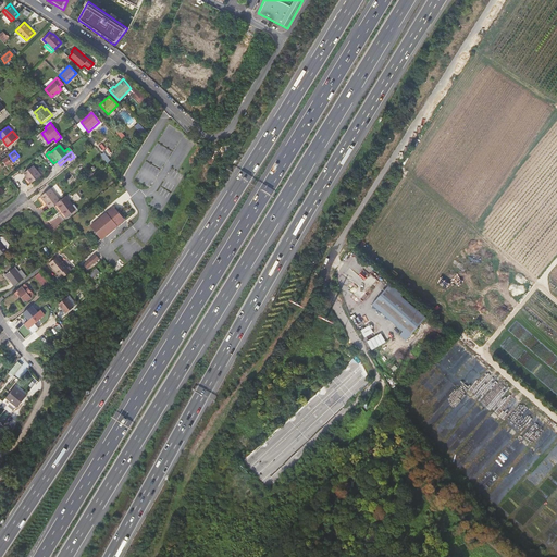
[(8,165),(13,162),(8,156),(3,160),(8,165)]
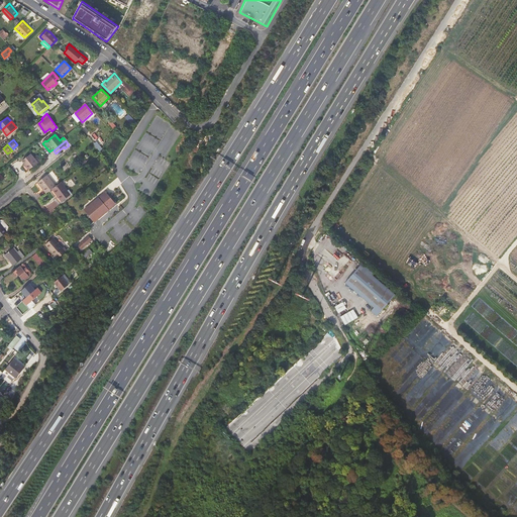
[(28,170),(37,163),(31,153),(23,161),(25,164),(26,166),(28,170)]
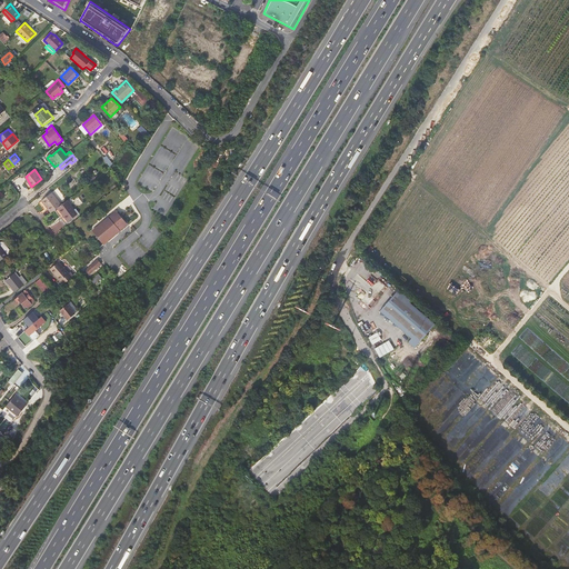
[(60,218),(65,223),(79,212),(76,208),(73,209),(67,200),(61,206),(51,193),(41,201),(51,213),(53,210),(60,218)]
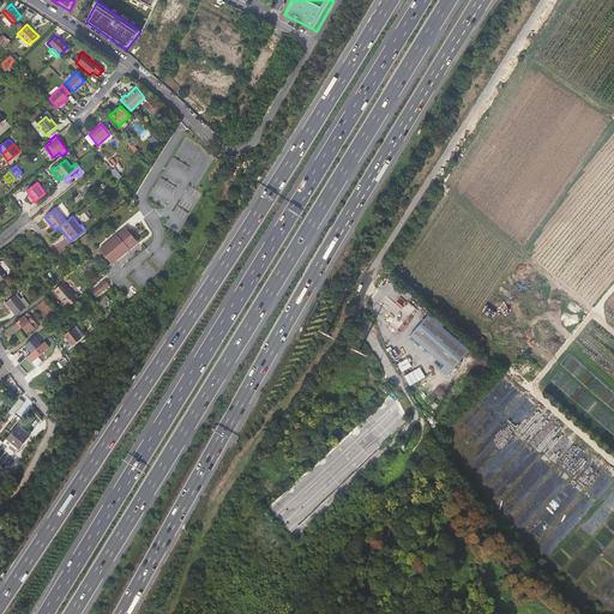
[(140,242),(127,228),(101,252),(114,266),(140,242)]
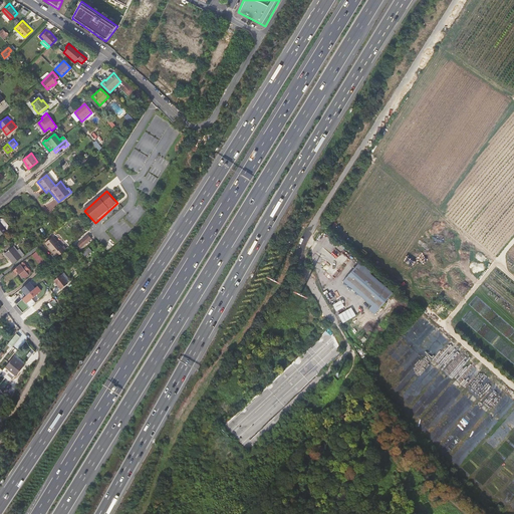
[(81,248),(92,238),(88,233),(77,243),(81,248)]
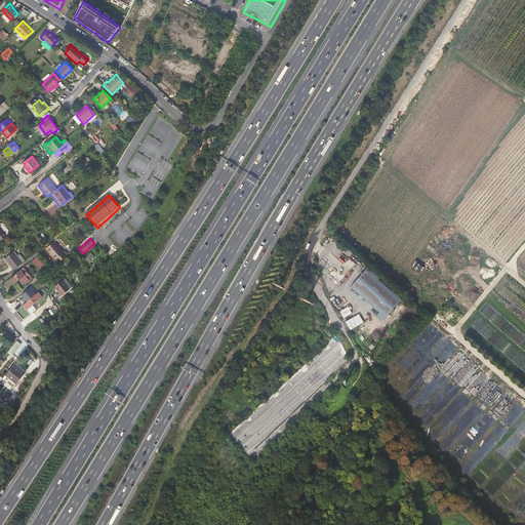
[(56,259),(58,263),(70,253),(67,250),(65,251),(55,241),(47,248),(56,258),(56,259)]
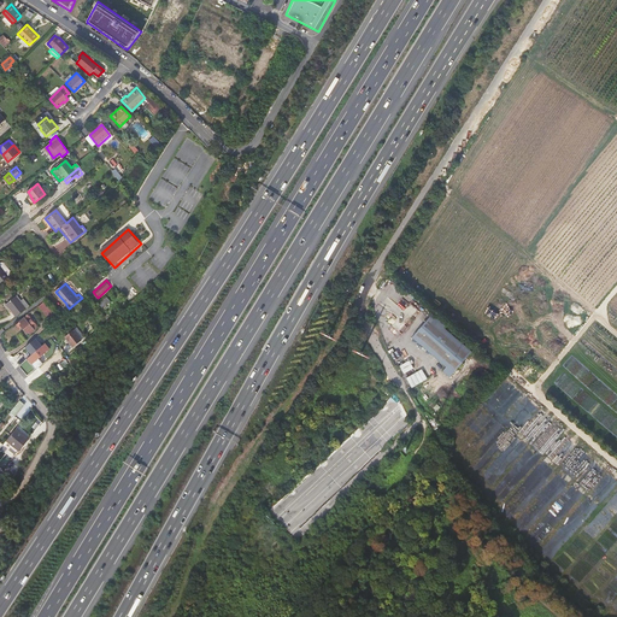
[(109,300),(104,294),(97,300),(103,306),(109,300)]
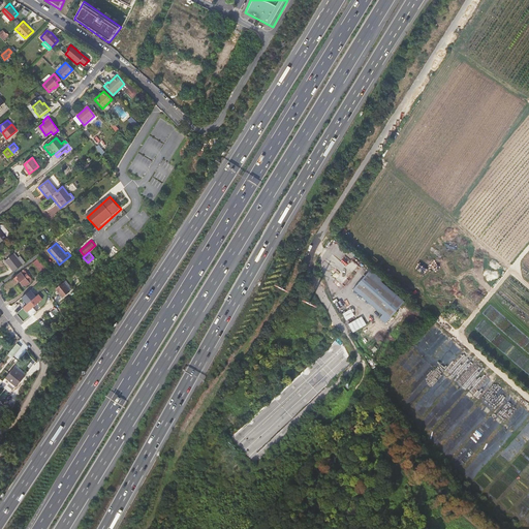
[(16,272),(23,266),(14,255),(6,260),(16,272)]
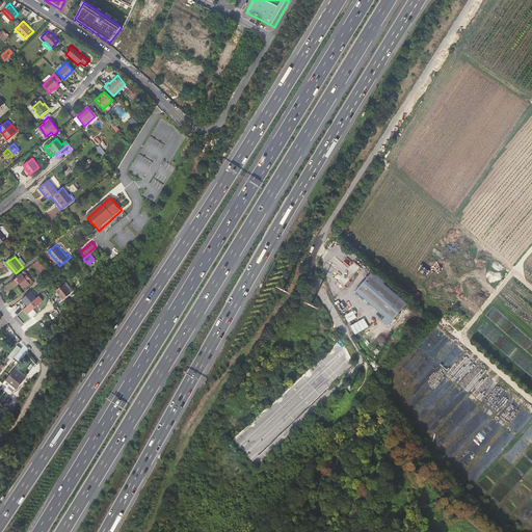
[(372,283),(378,275),(372,270),(366,277),(372,283)]
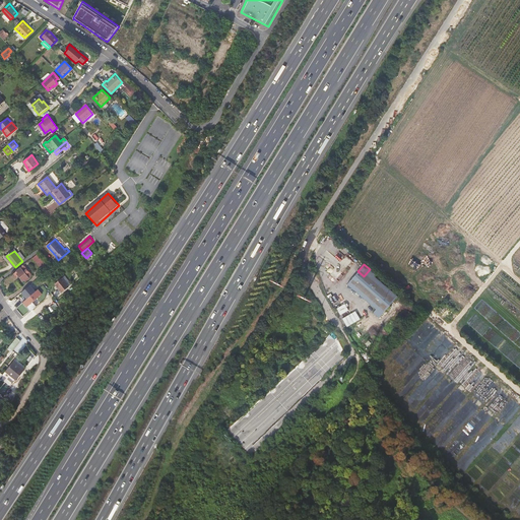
[(33,277),(24,266),(15,274),(17,277),(18,277),(21,280),(23,279),(25,282),(33,277)]
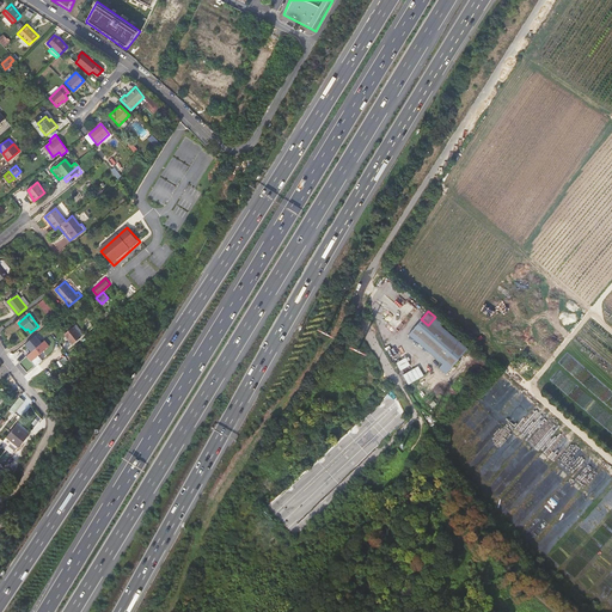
[(451,354),(459,343),(440,326),(442,323),(435,317),(428,325),(421,319),(408,335),(441,363),(438,368),(445,374),(458,360),(451,354)]
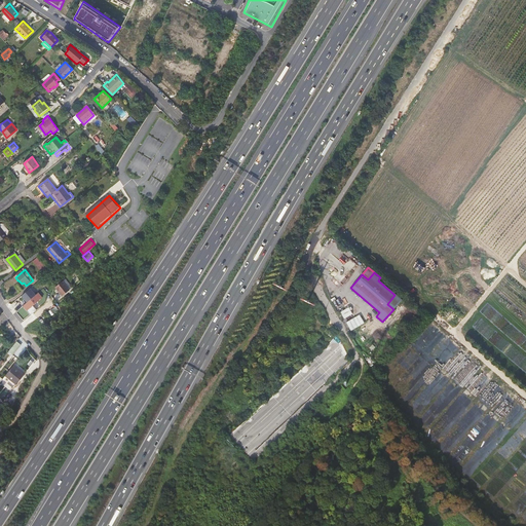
[(61,280),(54,286),(62,294),(68,289),(61,280)]
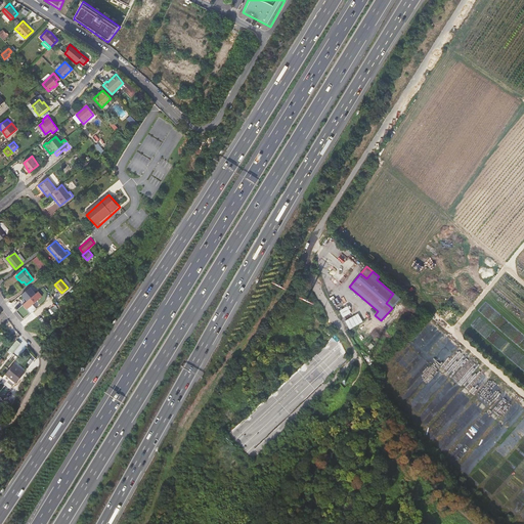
[(25,303),(37,292),(32,286),(19,298),(25,303)]
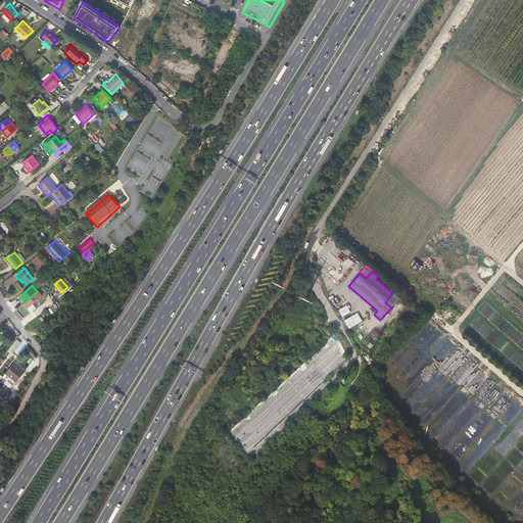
[(22,304),(26,307),(27,308),(41,295),(37,291),(25,302),(22,304)]
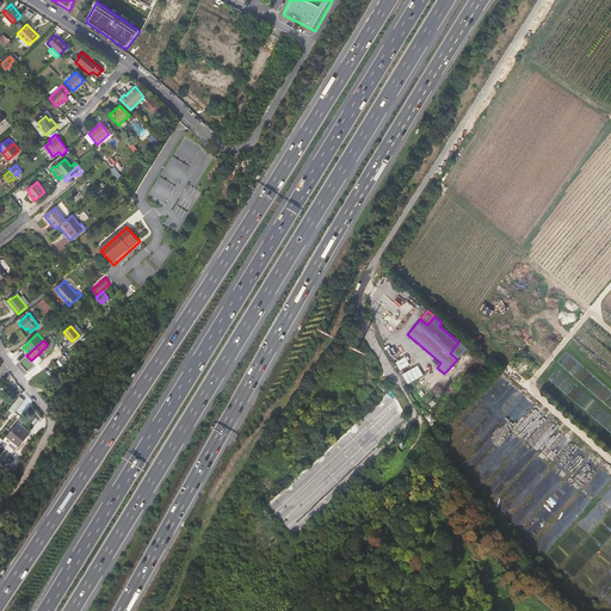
[(450,353),(457,359),(466,349),(458,343),(450,353)]
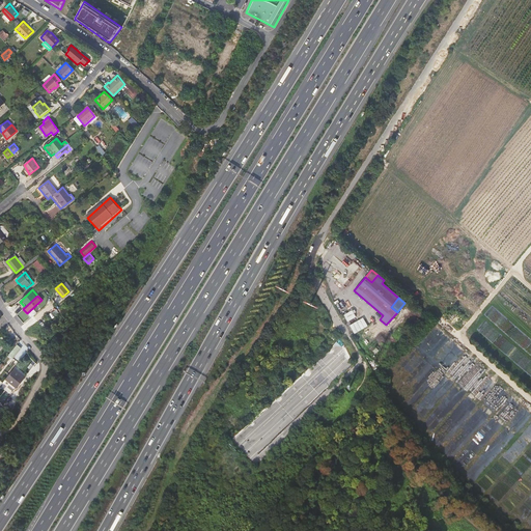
[(40,318),(50,311),(45,305),(36,313),(40,318)]
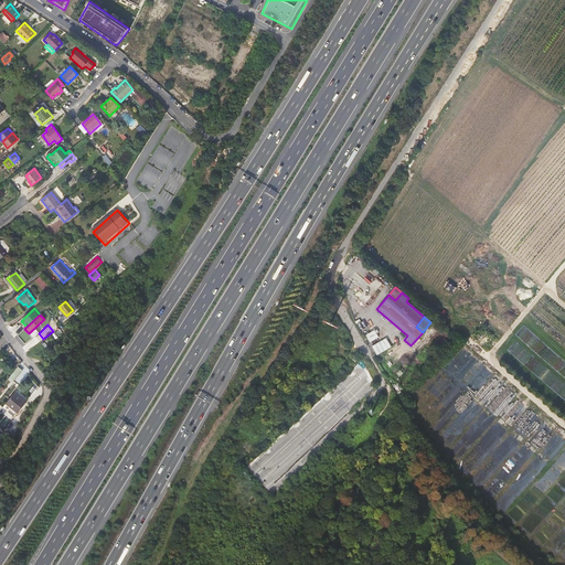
[(370,341),(379,338),(376,330),(366,333),(370,341)]
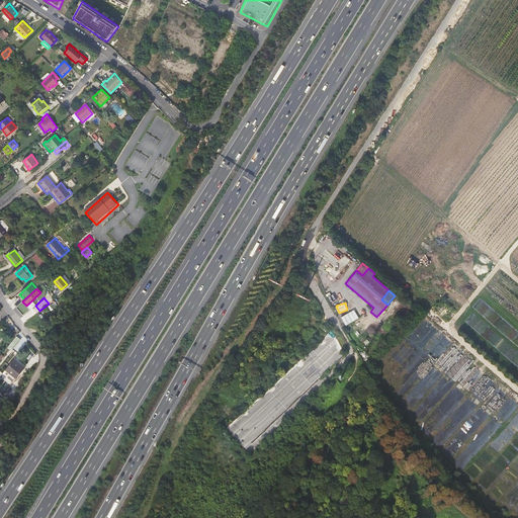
[(341,317),(346,325),(359,318),(355,310),(341,317)]
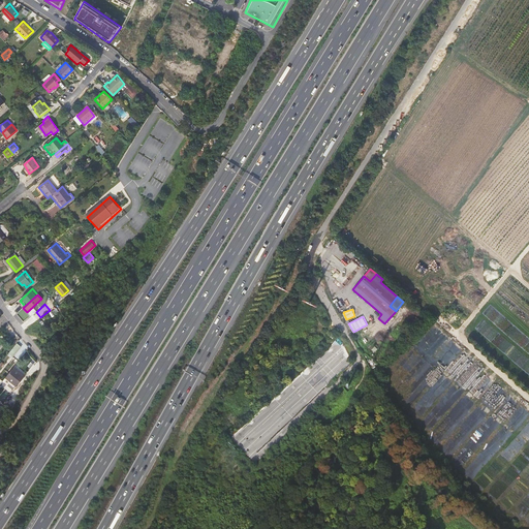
[(7,350),(10,352),(16,345),(13,342),(7,350)]
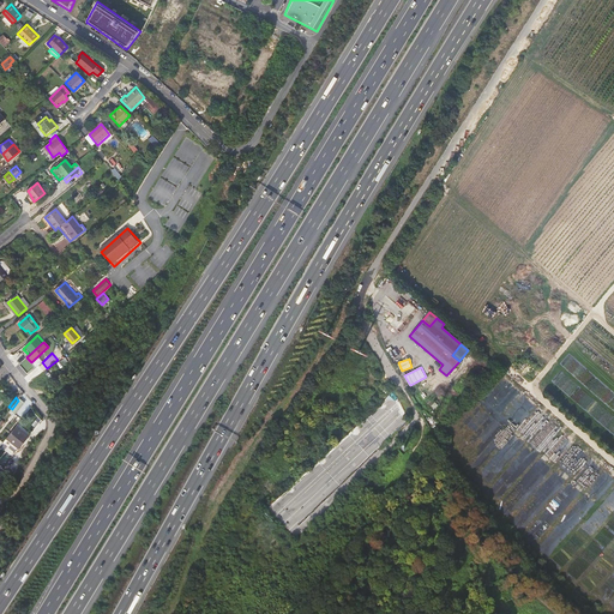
[(12,409),(11,410),(14,414),(24,402),(19,398),(18,401),(12,409)]
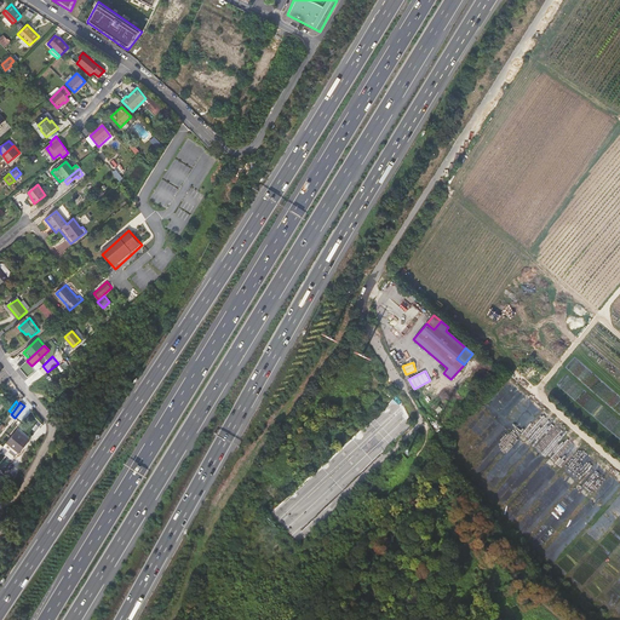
[(7,442),(19,452),(28,441),(16,431),(7,442)]
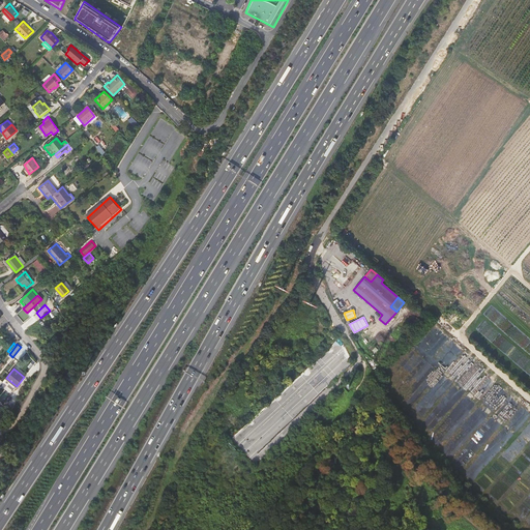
[(1,403),(2,404),(11,393),(7,390),(2,396),(5,399),(1,403)]
